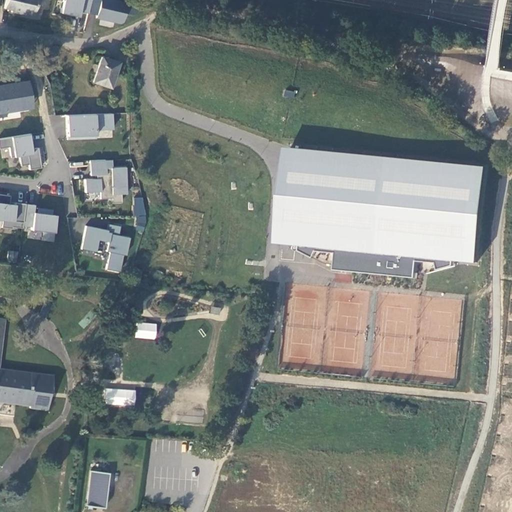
[(35,0),(4,0),(2,8),(9,10),(9,12),(19,14),(19,13),(31,16),(35,0)]
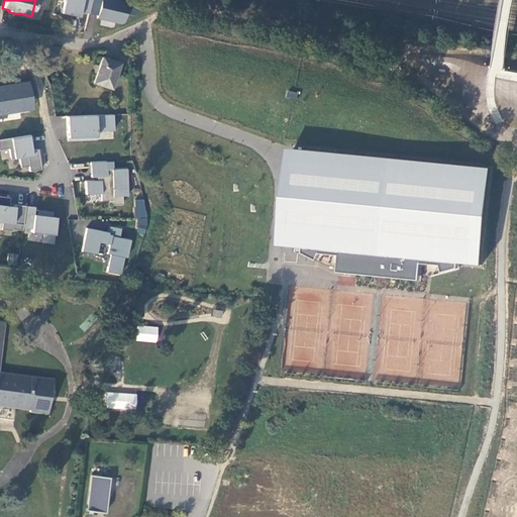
[(63,0),(60,12),(79,16),(80,11),(88,13),(91,0),(63,0)]
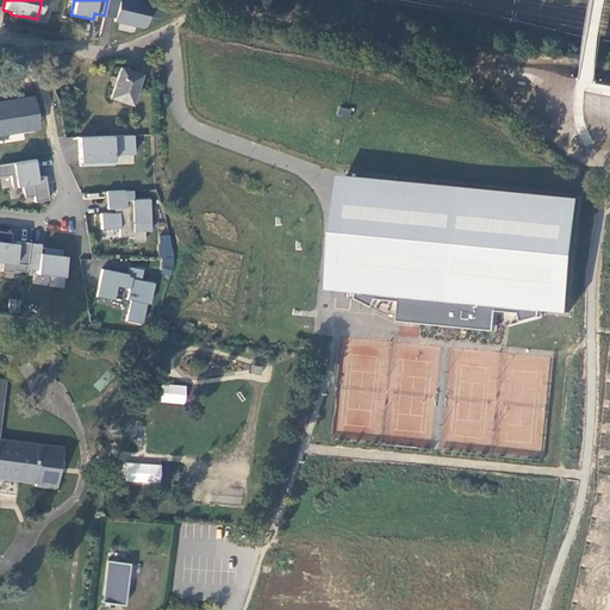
[(118,0),(107,0),(104,16),(113,18),(118,0)]
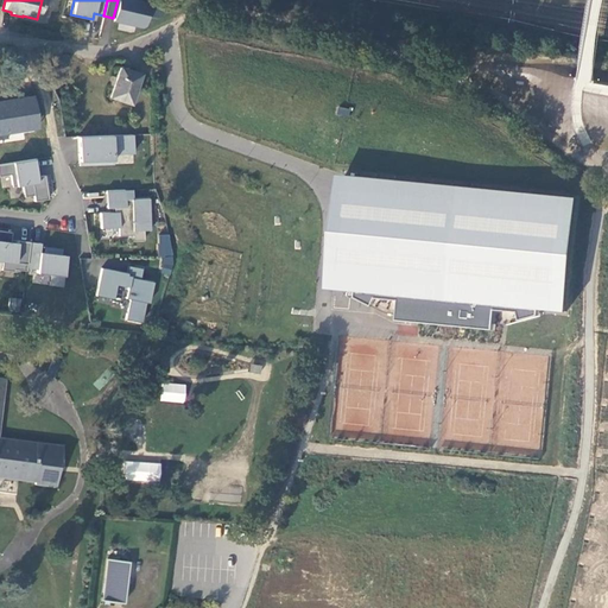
[(141,0),(118,0),(113,18),(113,21),(141,27),(145,26),(147,16),(158,18),(162,14),(164,5),(151,2),(141,0)]
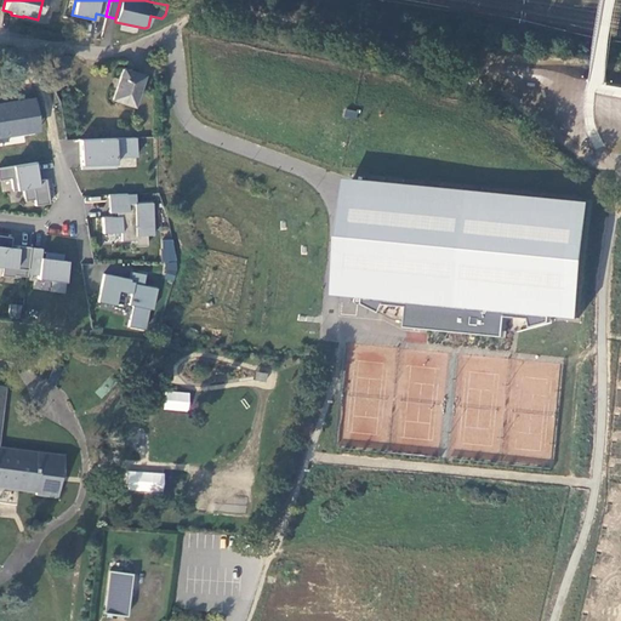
[(131,106),(142,75),(123,69),(112,98),(131,106)]
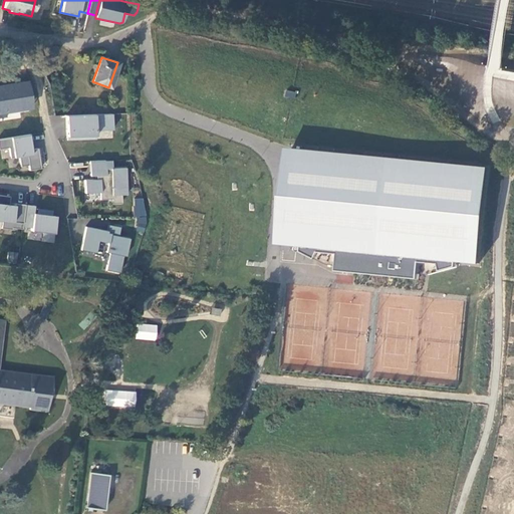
[(0,112),(31,107),(27,83),(0,87),(0,112)]
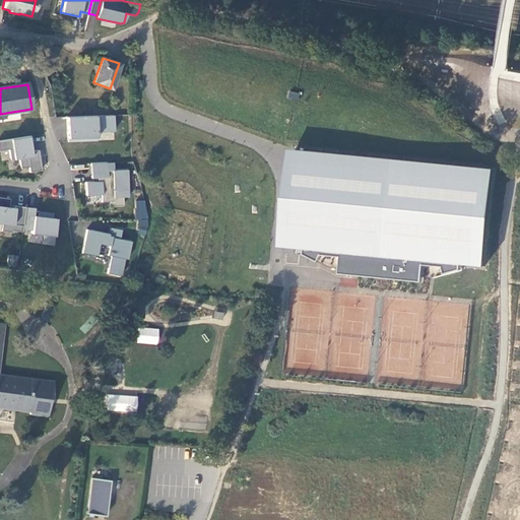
[(0,127),(34,121),(31,109),(0,114),(0,127)]
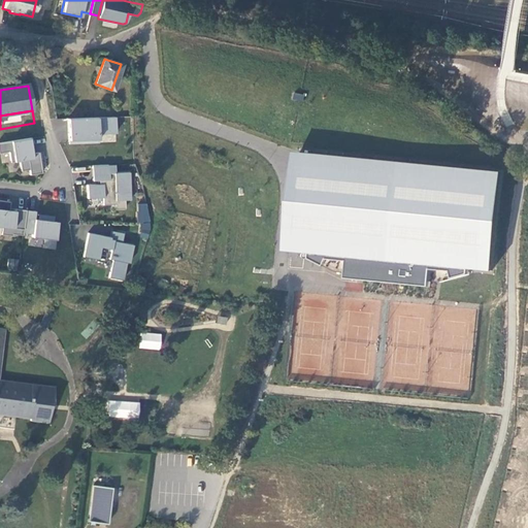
[(117,133),(116,117),(68,119),(69,143),(98,142),(98,133),(117,133)]
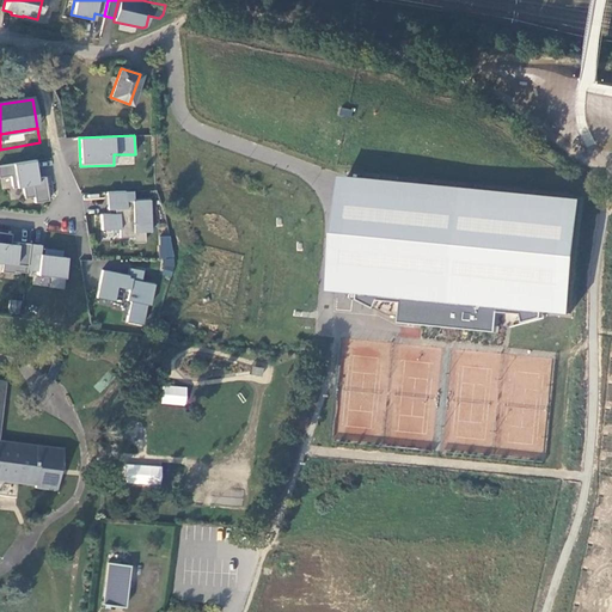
[(35,159),(0,164),(0,176),(8,176),(10,188),(20,187),(23,199),(32,196),(32,202),(47,201),(43,177),(35,178),(34,171),(36,170),(35,159)]
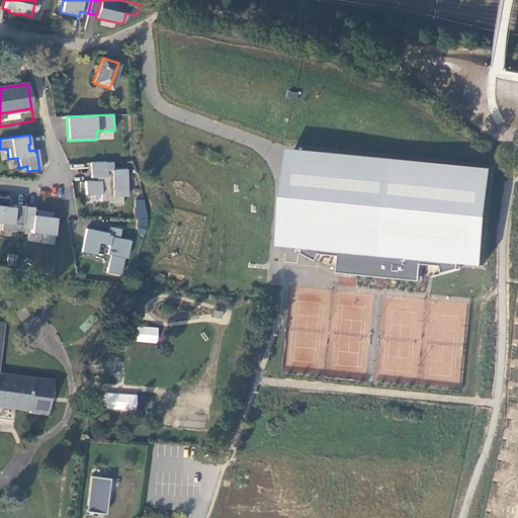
[(492,169),(293,150),(284,247),(306,249),(305,254),(331,267),(341,268),(340,273),(422,281),(423,276),(433,277),(460,269),(461,264),(483,266),(492,169)]
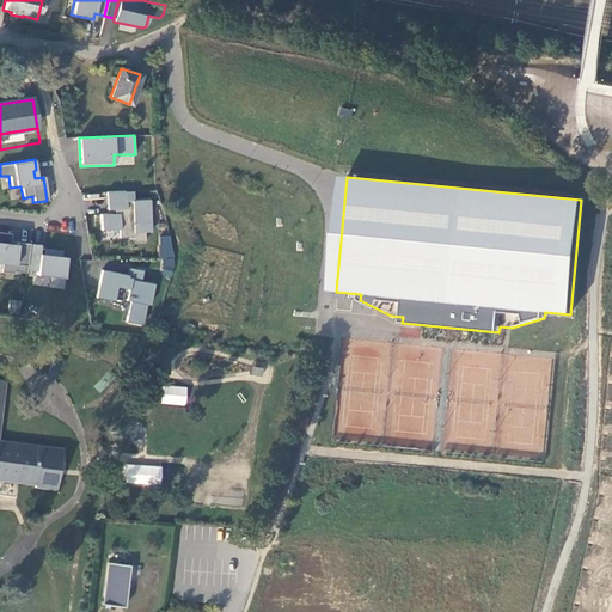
[(126,201),(126,191),(106,191),(106,209),(114,208),(115,213),(101,214),(101,230),(118,228),(118,237),(133,237),(133,242),(145,242),(145,232),(151,232),(151,200),(133,200),(126,201)]
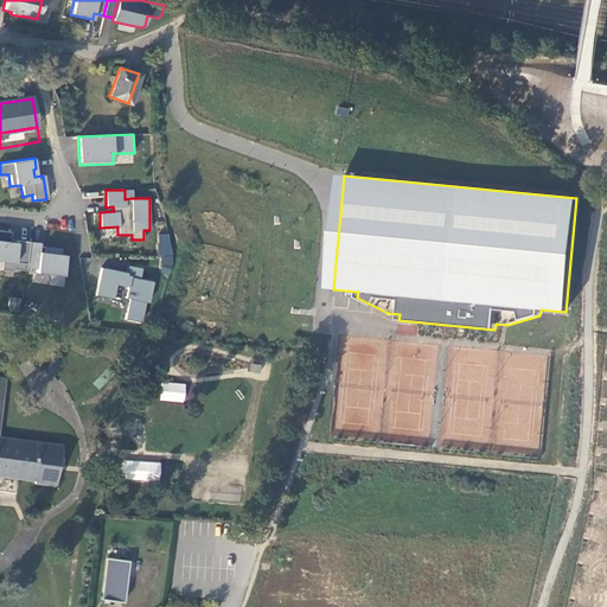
[(12,268),(24,270),(24,267),(27,241),(14,240),(14,242),(8,241),(8,238),(10,231),(0,230),(0,268),(12,270),(12,268)]
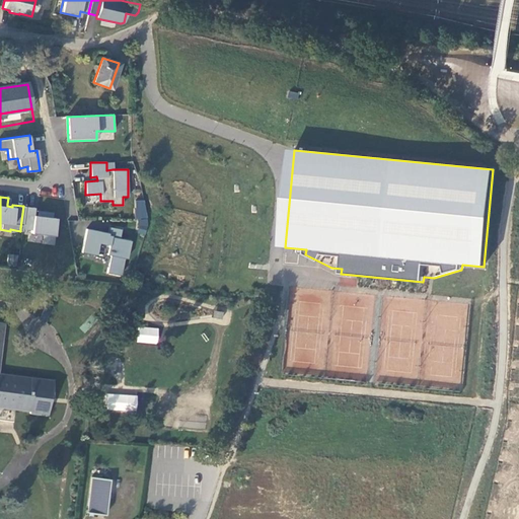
[(136,235),(146,235),(146,200),(136,200),(136,235)]
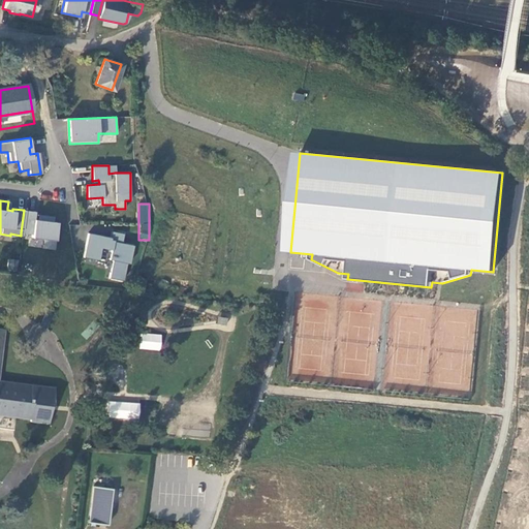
[(24,210),(21,232),(30,235),(30,237),(41,239),(40,248),(52,249),(56,222),(52,221),(52,216),(42,215),(42,220),(36,220),(33,219),(33,212),(24,210)]
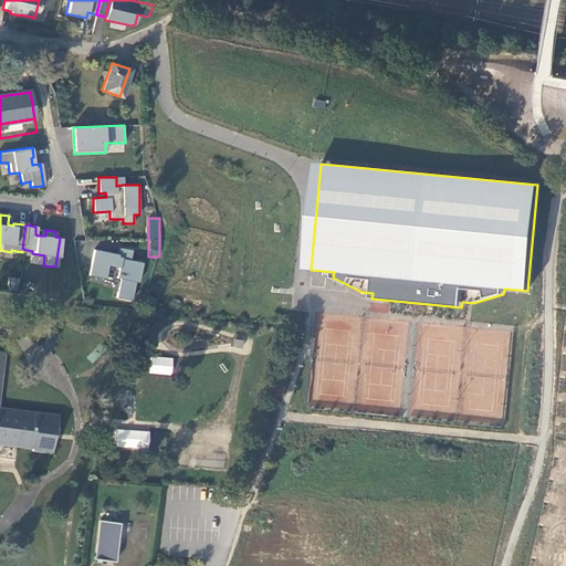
[(88,274),(104,279),(107,265),(118,268),(116,278),(119,279),(115,297),(130,300),(135,281),(137,282),(142,262),(129,260),(132,250),(118,248),(117,253),(94,249),(88,274)]
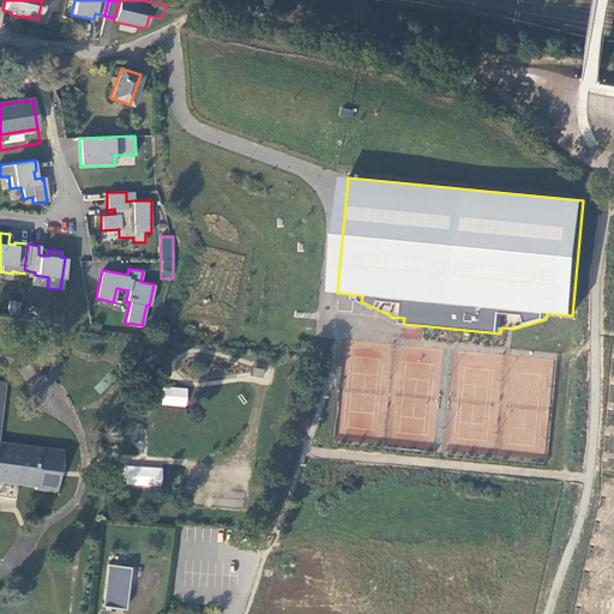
[(18,314),(20,302),(10,301),(7,312),(18,314)]
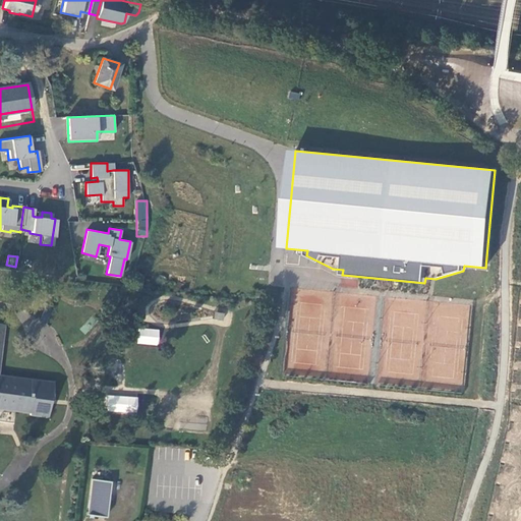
[(0,408),(30,413),(30,415),(47,418),(49,400),(51,399),(54,380),(0,371),(0,366),(5,324),(0,322),(0,408)]
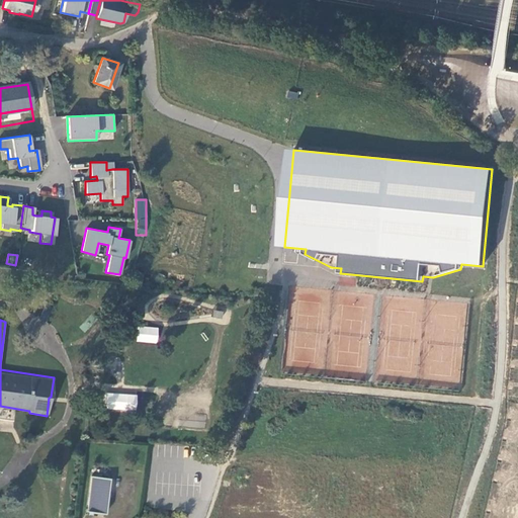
[(159,328),(138,326),(137,341),(158,343),(159,328)]
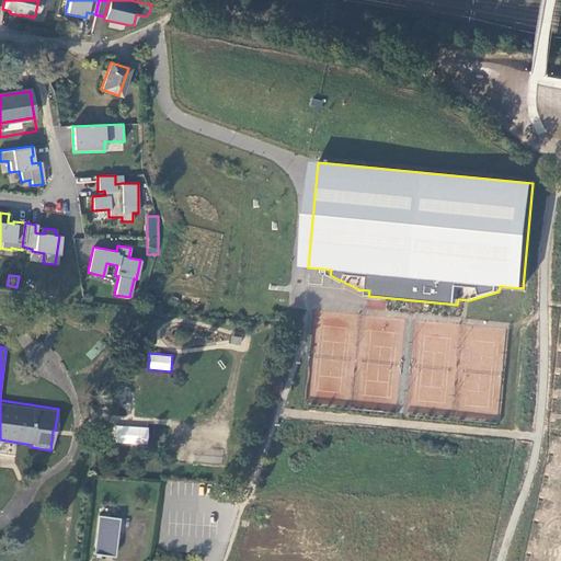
[(114,444),(148,445),(149,426),(115,425),(114,444)]
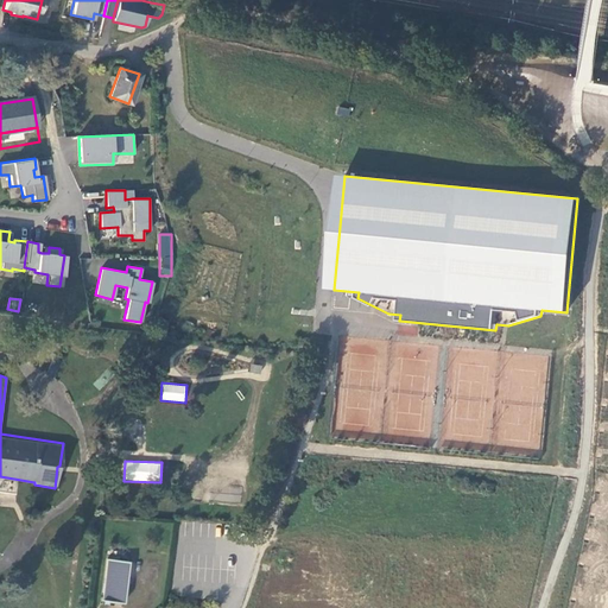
[(125,601),(131,561),(109,559),(105,599),(125,601)]
